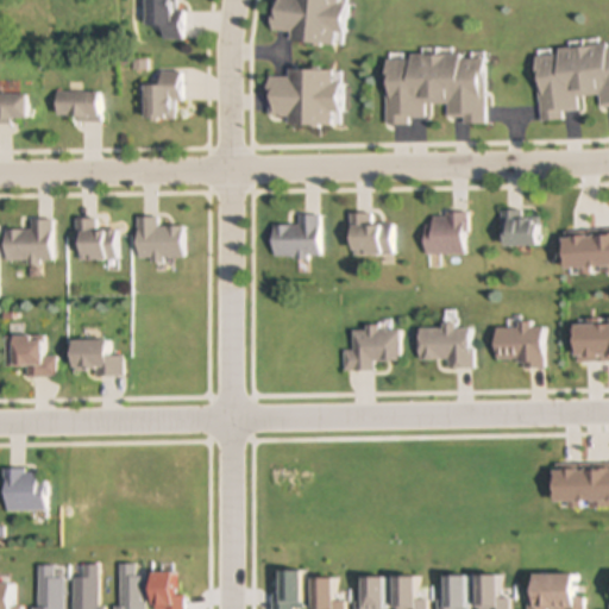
[(159,38),(177,38),(177,0),(143,0),(143,25),(159,25),(159,38)]
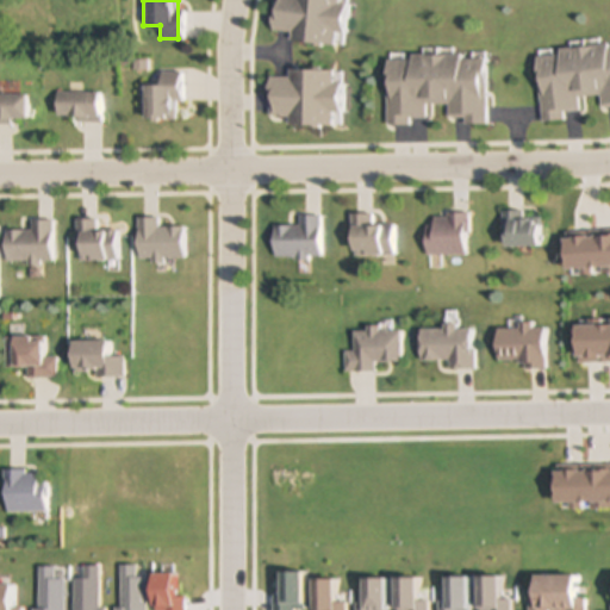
[(344,0),(274,0),(271,31),(291,33),(290,41),(338,47),(344,0)]
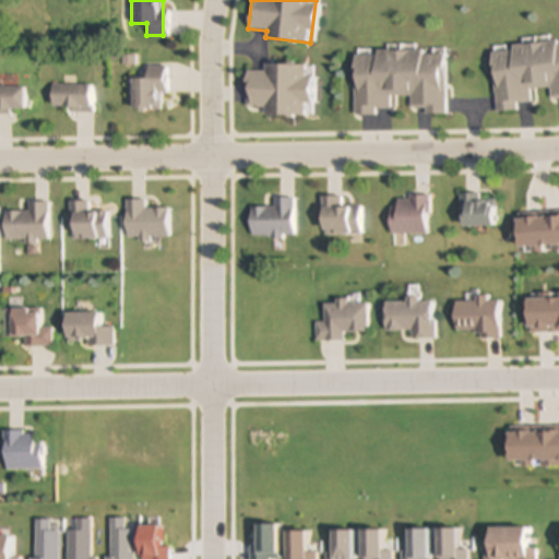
[(495,111),(532,108),(530,88),(549,87),(550,99),(558,98),(558,40),(489,46),(495,111)]
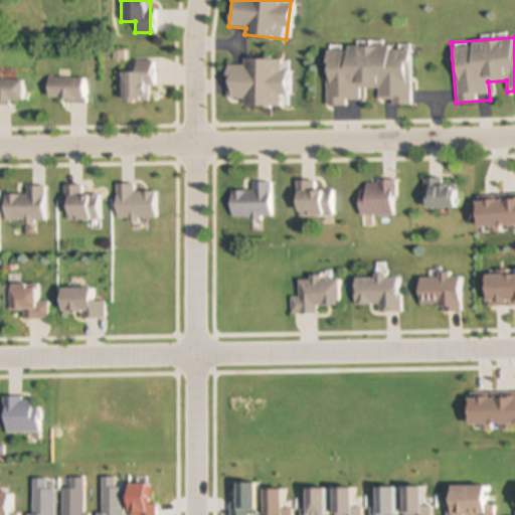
[(410,46),(326,46),(327,105),(359,105),(359,89),(378,89),(378,105),(410,104),(410,46)]
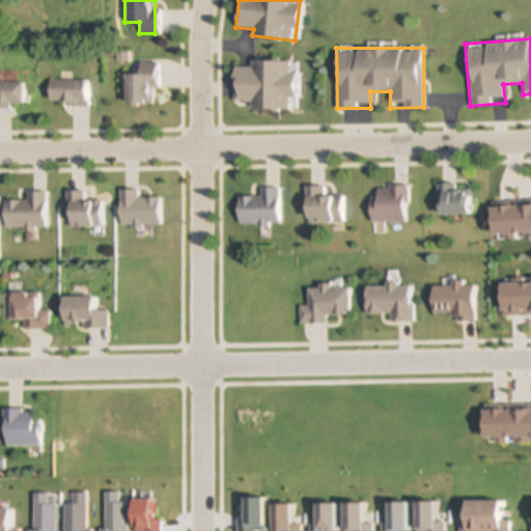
[(250,109),(295,109),(295,61),(250,61),(250,67),(234,66),(233,104),(250,104),(250,109)]
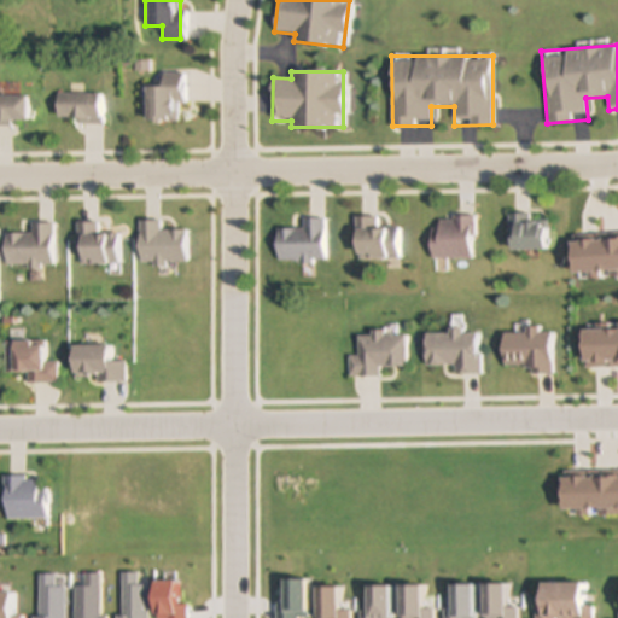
[(145,86),(145,122),(178,122),(178,104),(185,104),(185,73),(159,73),(159,86),(145,86)]
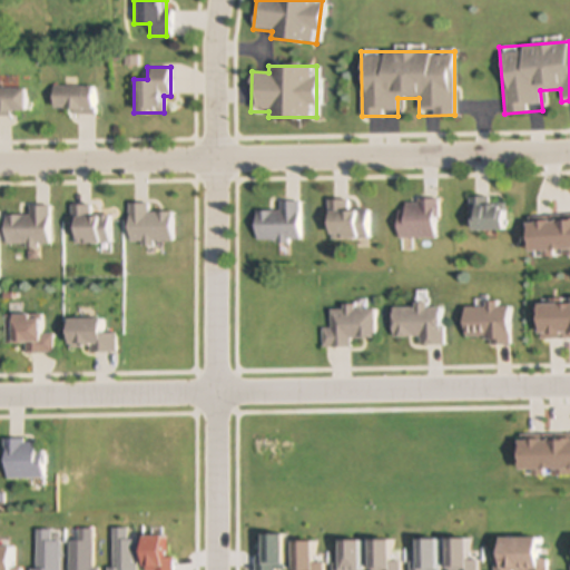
[(94,86),(51,86),(51,114),(94,114),(94,86)]
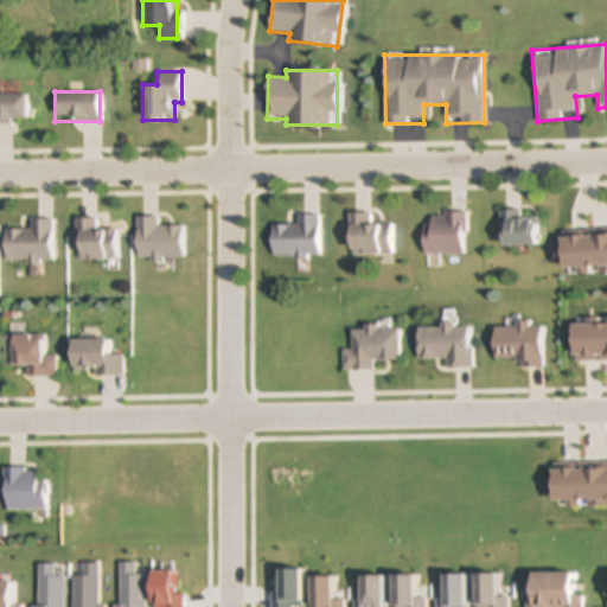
[(0,122),(26,122),(26,94),(0,94),(0,122)]
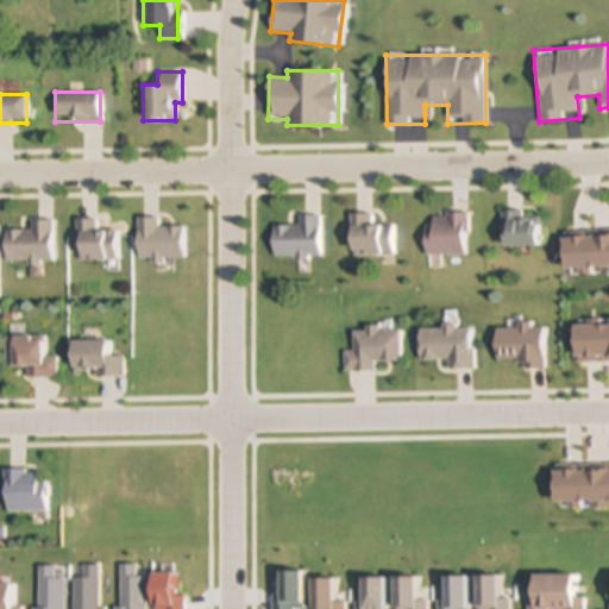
[(502,212),(502,246),(538,246),(538,212),(502,212)]
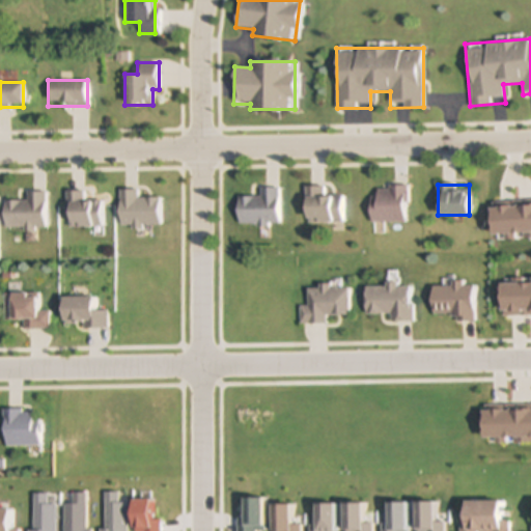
[(238,225),(279,225),(279,187),(260,187),(260,197),(238,197),(238,225)]
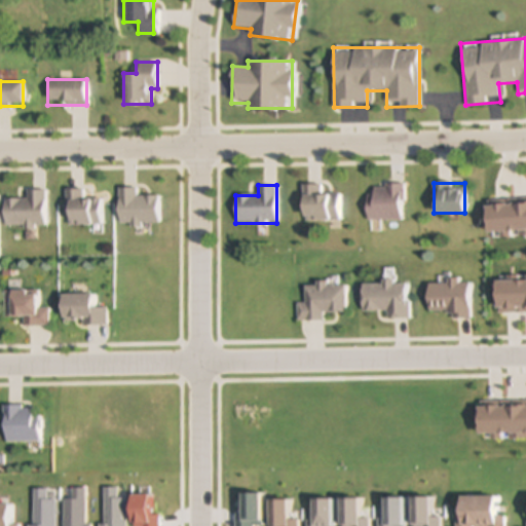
[(341,194),(322,194),(322,185),(301,185),(301,221),(341,221),(341,194)]
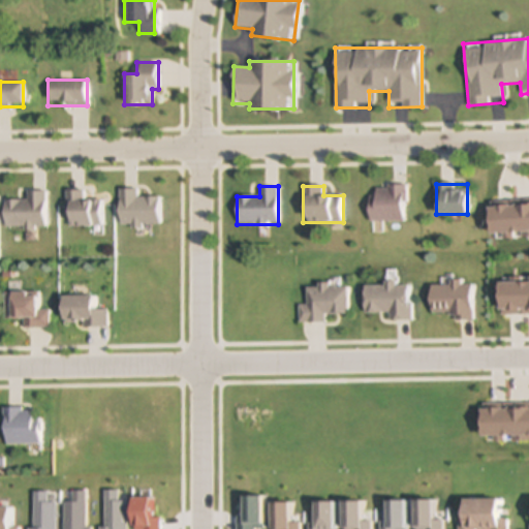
[(371,221),(405,221),(405,186),(371,186),(371,221)]
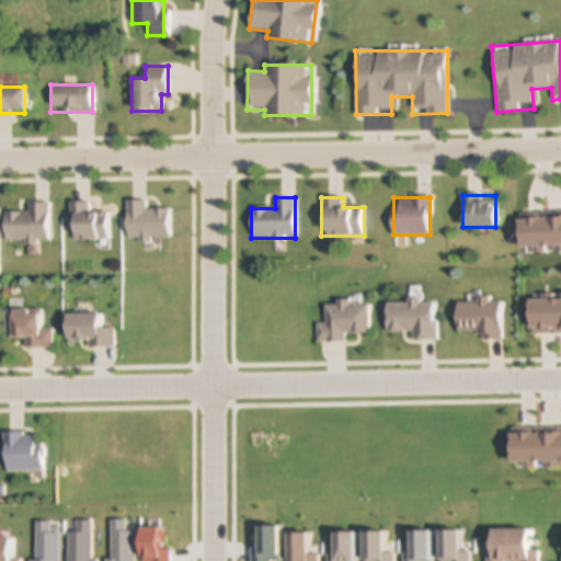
[(145,209),(145,201),(125,201),(125,240),(170,240),(170,209),(145,209)]
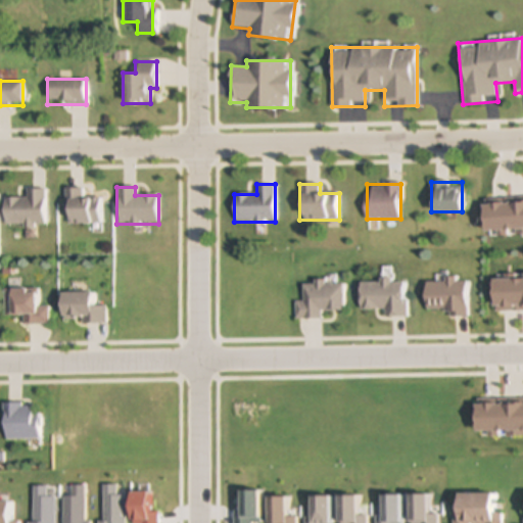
[(82,197),(82,188),(65,188),(65,224),(102,224),(102,197),(82,197)]
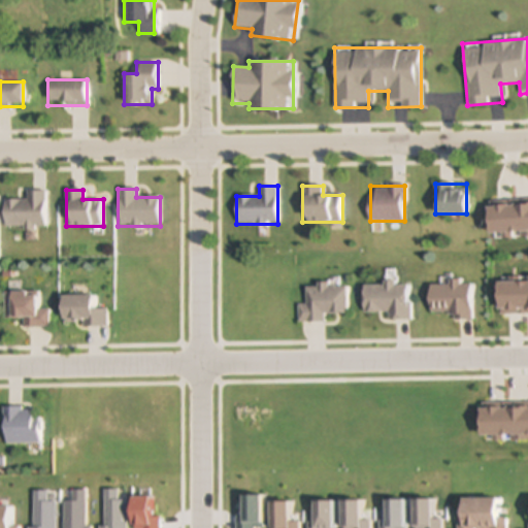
[(26,200),(3,200),(3,228),(45,228),(45,191),(26,191),(26,200)]
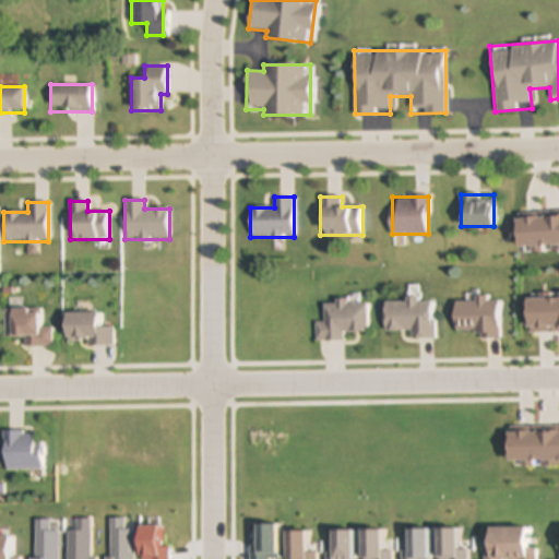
[(454,299),(454,335),(499,335),(499,298),(454,299)]
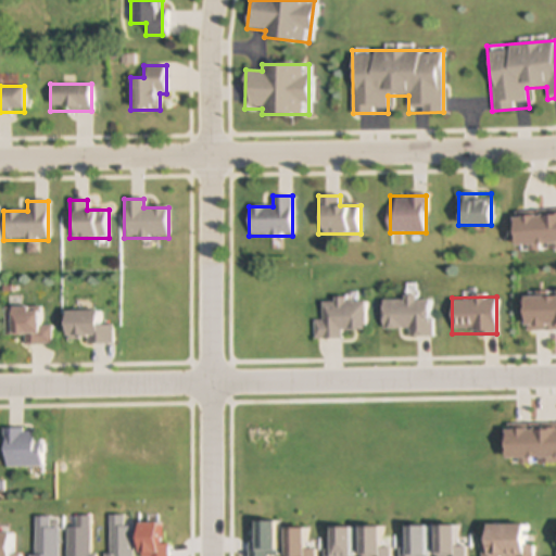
[(431,299),(381,299),(381,328),(408,328),(408,337),(431,337),(431,299)]
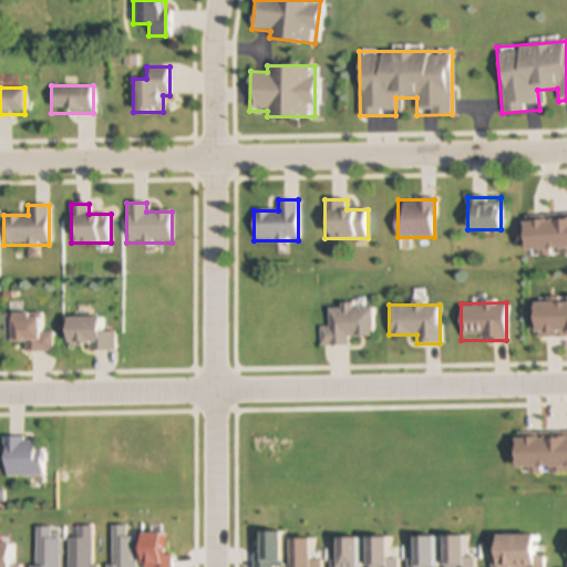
[(349,346),(349,337),(372,337),(372,306),(328,307),(328,327),(320,327),(320,346),(349,346)]
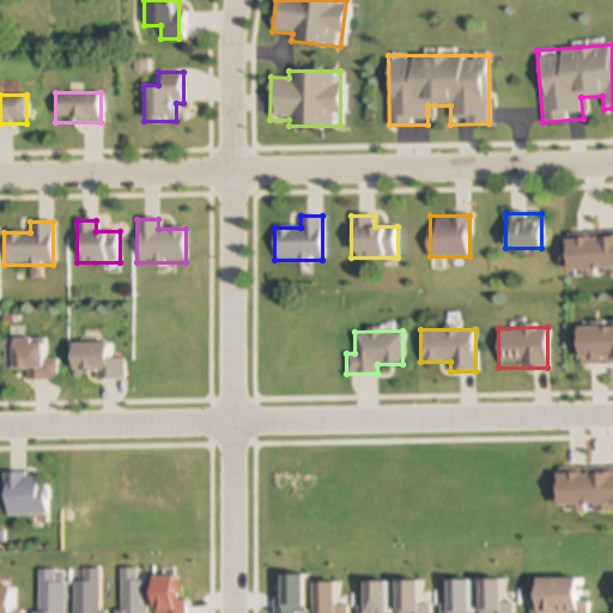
[(5,370),(26,370),(26,381),(56,381),(56,359),(42,359),(42,339),(4,340),(5,370)]
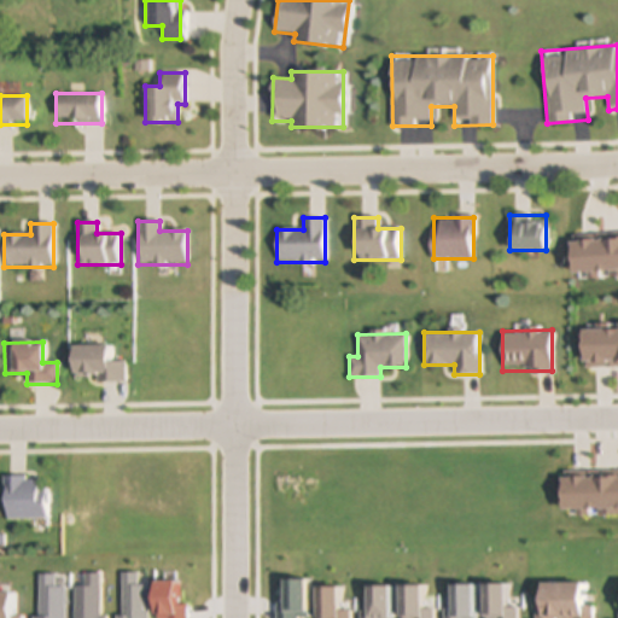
[(95,383),(124,382),(124,361),(111,361),(111,345),(70,345),(70,375),(95,375),(95,383)]
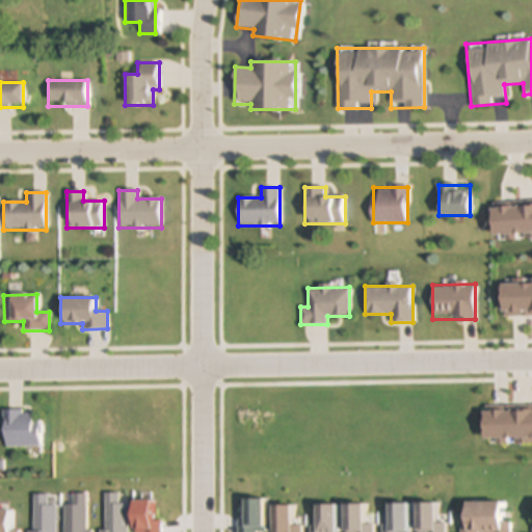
[(3,447),(36,447),(36,410),(3,410),(3,447)]
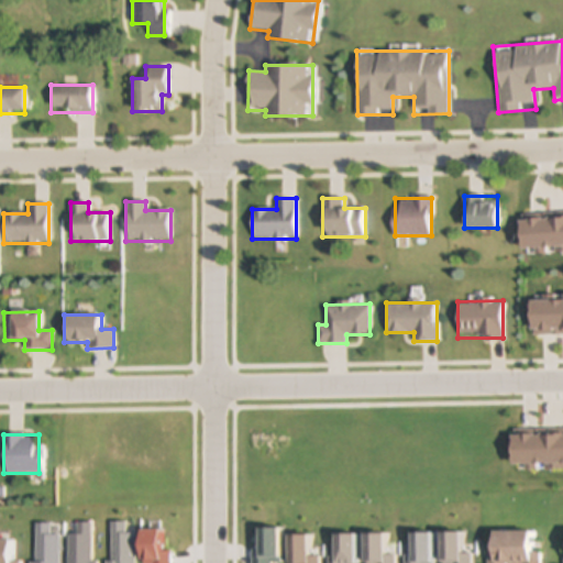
[(538,562),(539,532),(489,531),(489,562),(538,562)]
